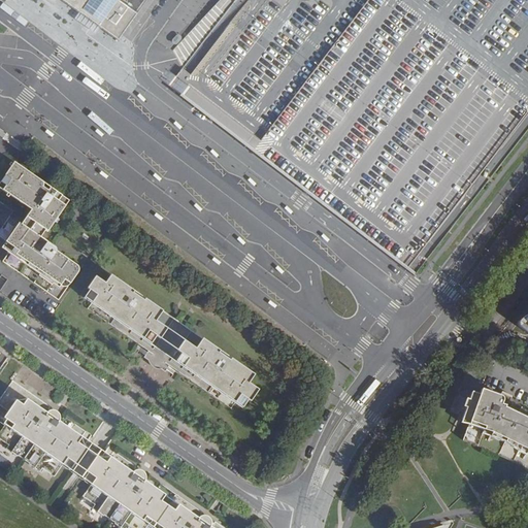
[(61,0),(91,21),(119,41),(137,15),(147,0),(61,0)]
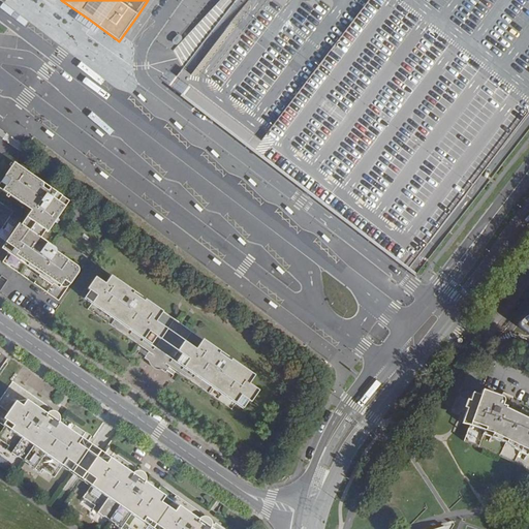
[(61,196),(14,162),(5,176),(9,178),(5,184),(1,182),(0,183),(0,201),(13,212),(3,226),(0,230),(0,237),(19,250),(16,253),(60,285),(64,280),(72,286),(85,270),(39,236),(43,230),(45,231),(64,207),(58,201),(61,196)]
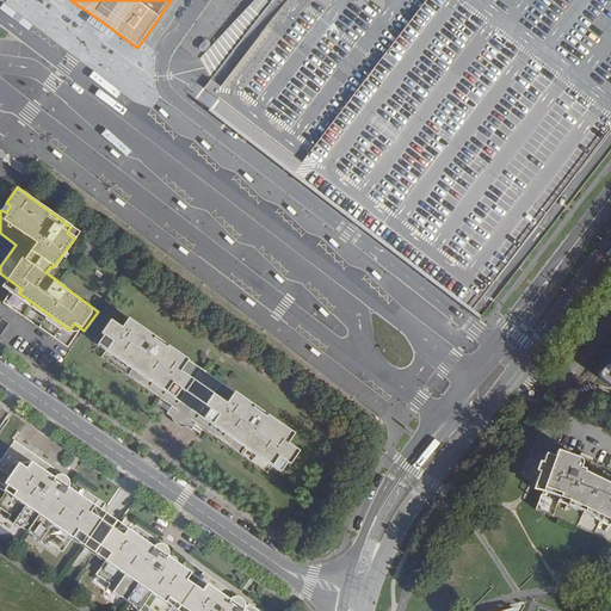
[(2,302),(71,351),(79,338),(68,331),(66,333),(10,292),(2,302)]
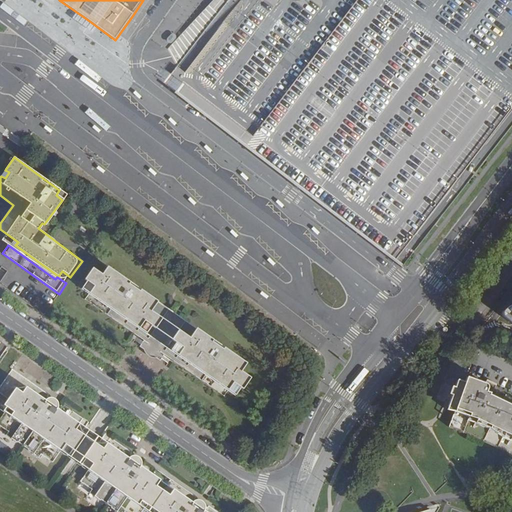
[(95,285),(90,292),(146,331),(151,324),(155,327),(162,317),(151,309),(157,300),(141,289),(140,291),(128,284),(130,281),(108,266),(102,273),(93,267),(86,278),(95,285)]
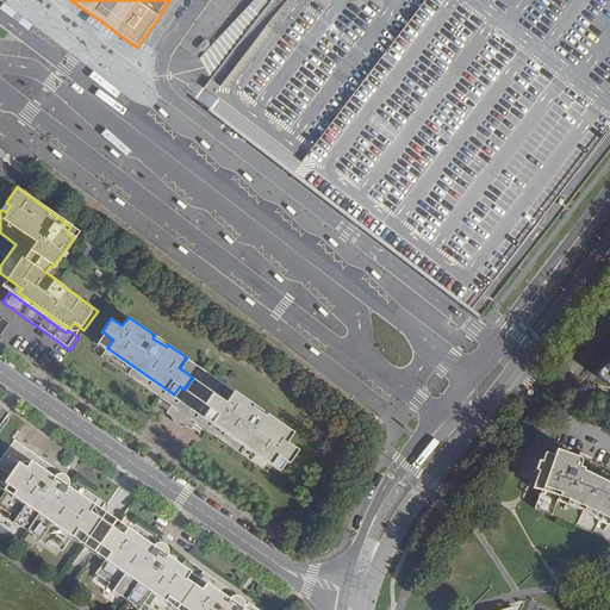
[(218,412),(212,421),(280,468),(286,461),(290,462),(299,448),(287,440),(294,430),(269,414),(267,416),(255,408),(256,405),(235,390),(226,400),(215,392),(205,404),(218,412)]
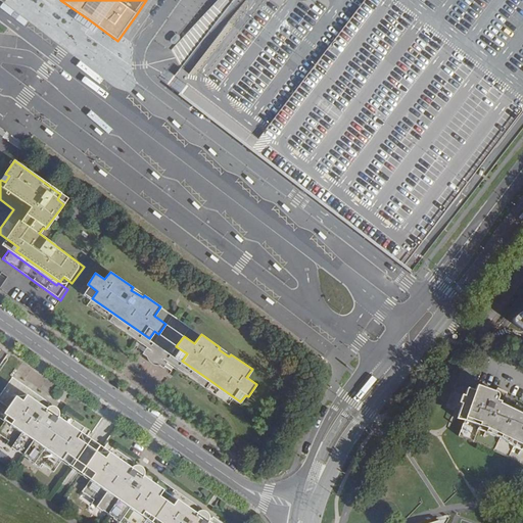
[(505,392),(492,388),(491,391),(477,386),(475,391),(467,388),(463,401),(467,403),(463,417),(466,417),(459,436),(480,444),(514,461),(522,466),(522,410),(503,399),(505,392)]
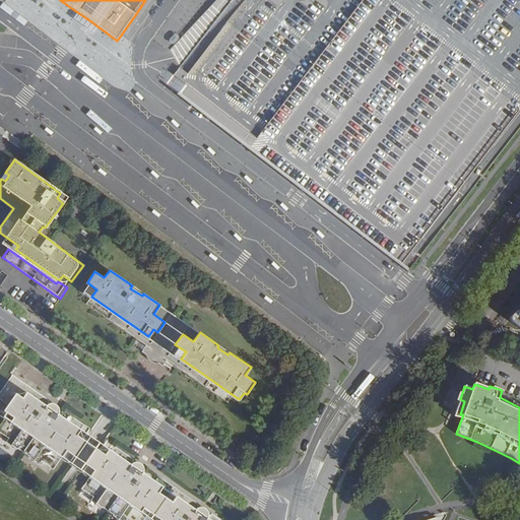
[(73,464),(91,437),(65,419),(66,417),(65,415),(65,413),(64,411),(63,410),(61,409),(60,408),(58,408),(57,408),(55,409),(53,410),(28,393),(23,399),(17,395),(6,411),(16,418),(13,424),(73,464)]
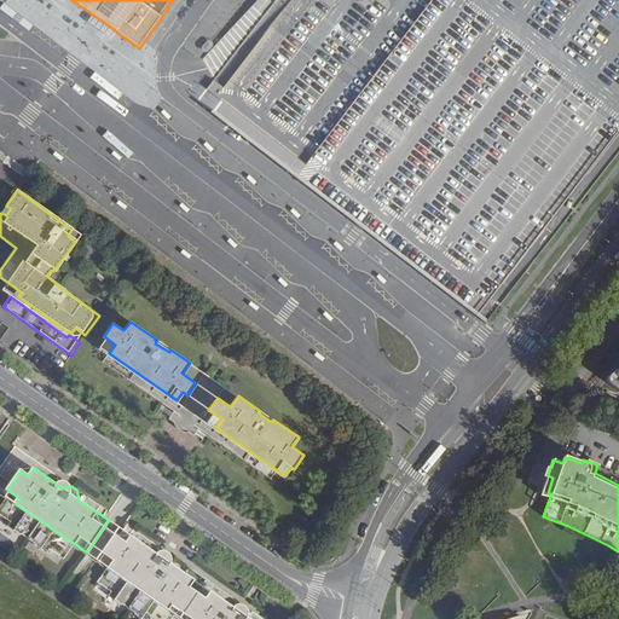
[(156,551),(109,520),(87,553),(168,609),(172,605),(191,618),(254,618),(250,615),(250,613),(250,609),(249,607),(247,605),(242,602),(238,602),(236,603),(232,605),(209,590),(203,596),(190,586),(195,579),(173,563),(174,559),(173,556),(172,553),(169,551),(167,549),(162,549),(158,550),(156,551)]
